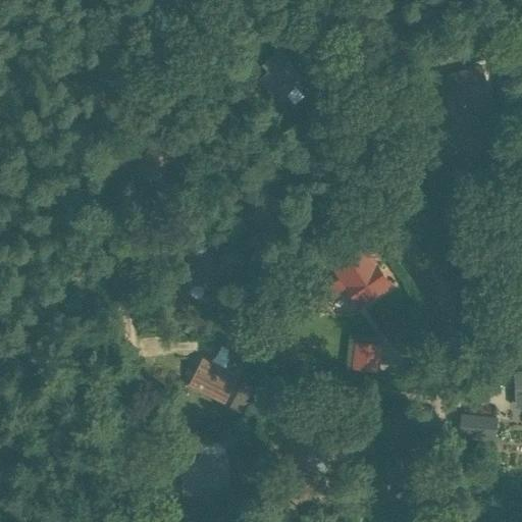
[(268,71),(258,82),(276,102),(297,83),(278,62),(283,58),(277,51),(262,65),(268,71)]
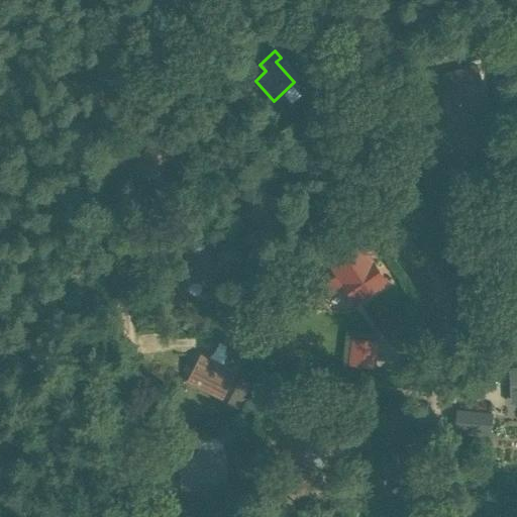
[(450,108),(490,98),(481,65),(458,71),(460,76),(443,81),(450,108)]
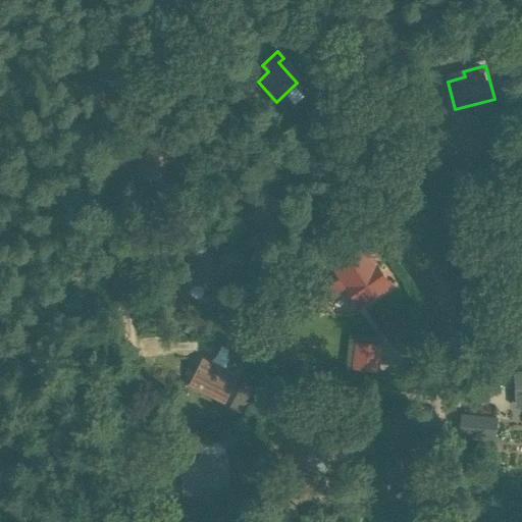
[(149,192),(172,161),(152,145),(128,177),(149,192)]
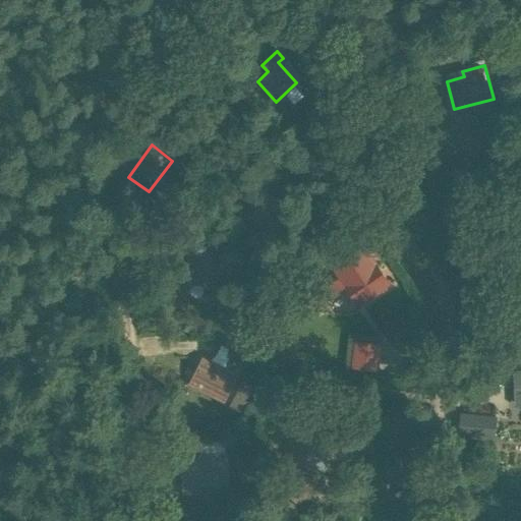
[(189,285),(222,274),(207,231),(167,246),(174,268),(182,265),(189,285)]
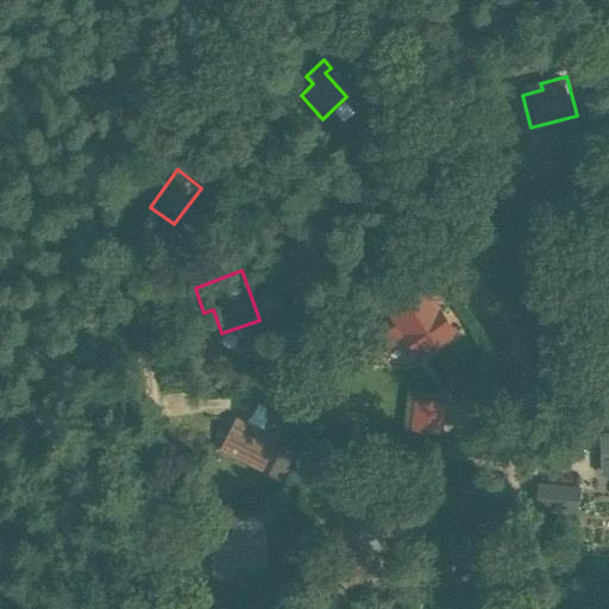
[(355,339),(370,362),(405,339),(419,360),(457,336),(421,282),(384,307),(390,315),(355,339)]
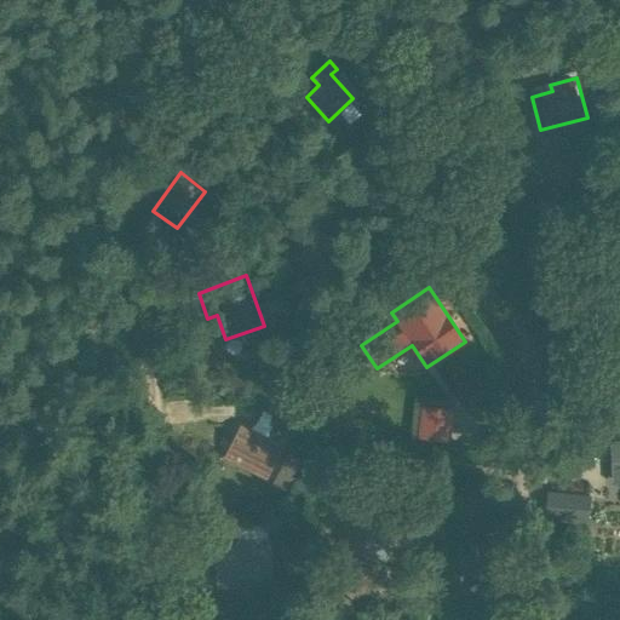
[(497,390),(497,405),(507,405),(509,390),(497,390)]
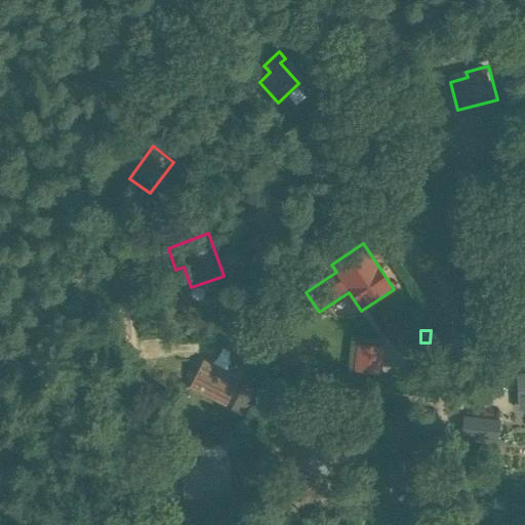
[(357,342),(354,371),(381,375),(385,347),(357,342)]
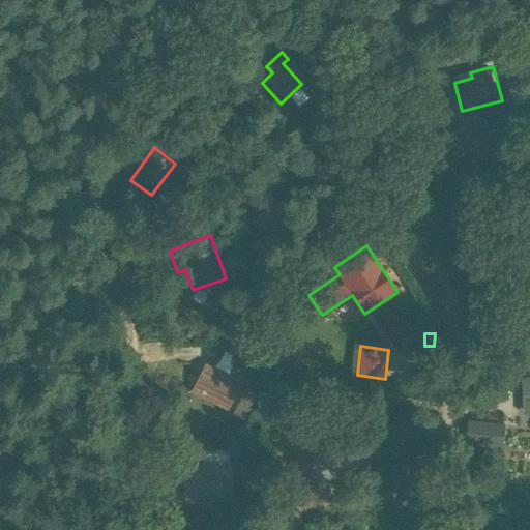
[(243,380),(206,361),(192,391),(228,409),(243,380)]
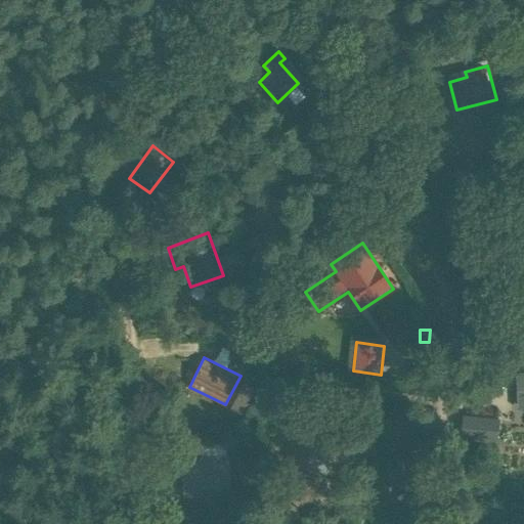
[(246,379),(230,407),(242,412),(256,384),(246,379)]
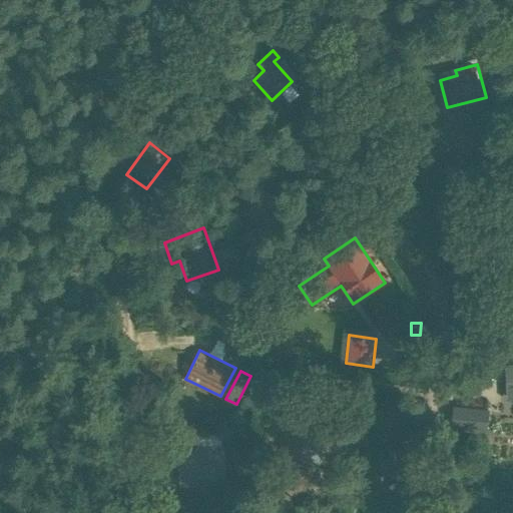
[(312,397),(313,379),(297,377),(295,395),(312,397)]
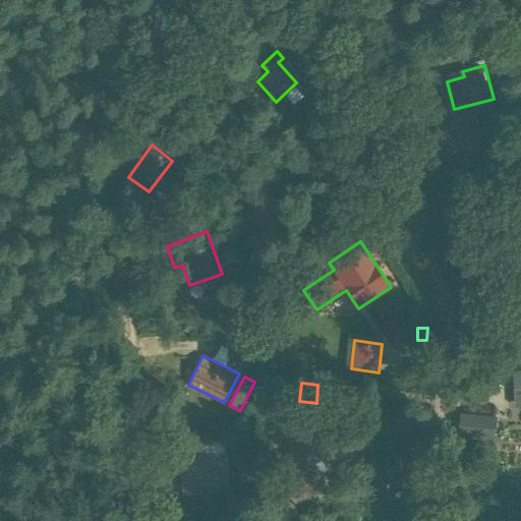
[(292,401),(293,389),(272,388),(271,400),(292,401)]
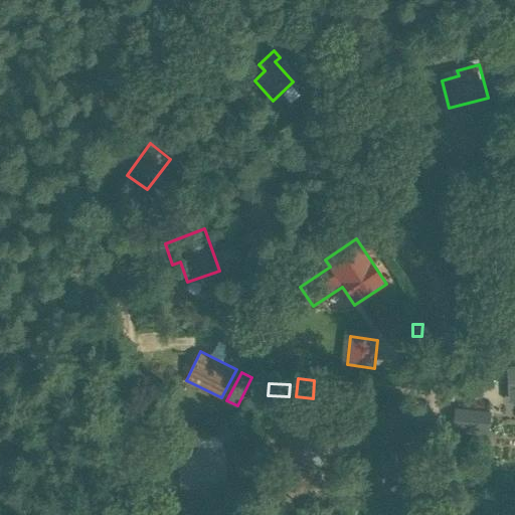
[(411,403),(386,405),(387,431),(412,430),(411,403)]
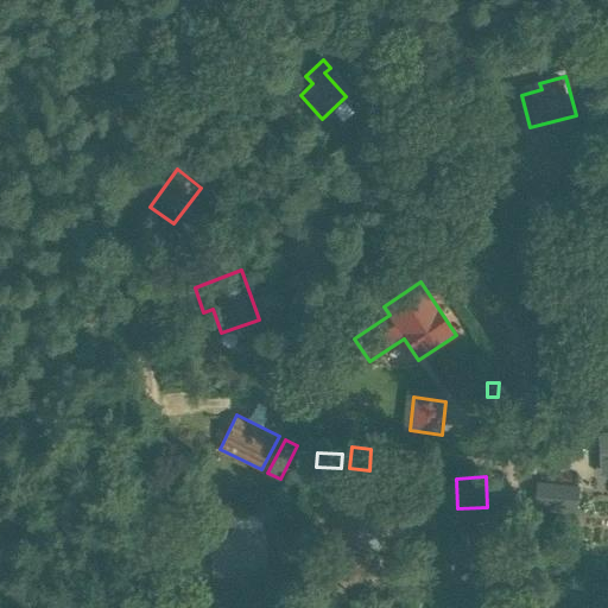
[(536,506),(575,511),(577,487),(538,483),(536,506)]
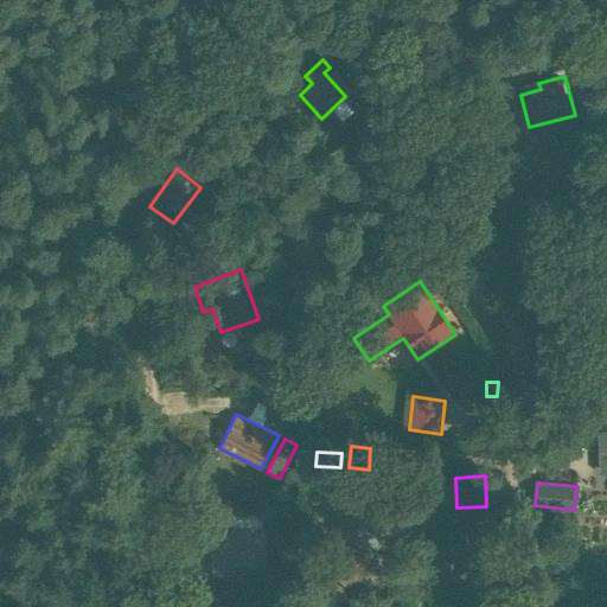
[(385,516),(344,499),(331,534),(372,550),(385,516)]
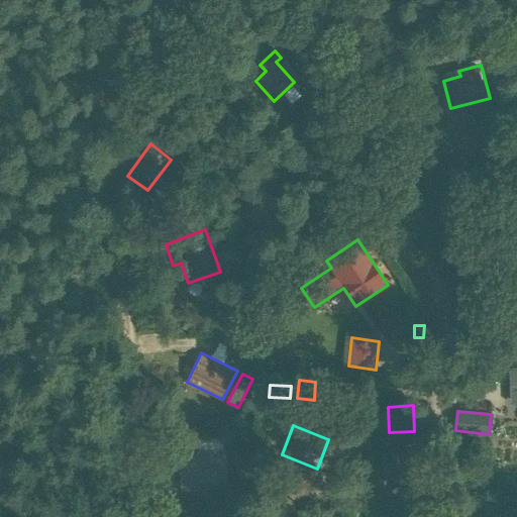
[(180,474),(178,474),(179,478),(181,478),(181,483),(206,481),(207,486),(225,484),(222,448),(208,449),(208,454),(179,456),(180,474)]
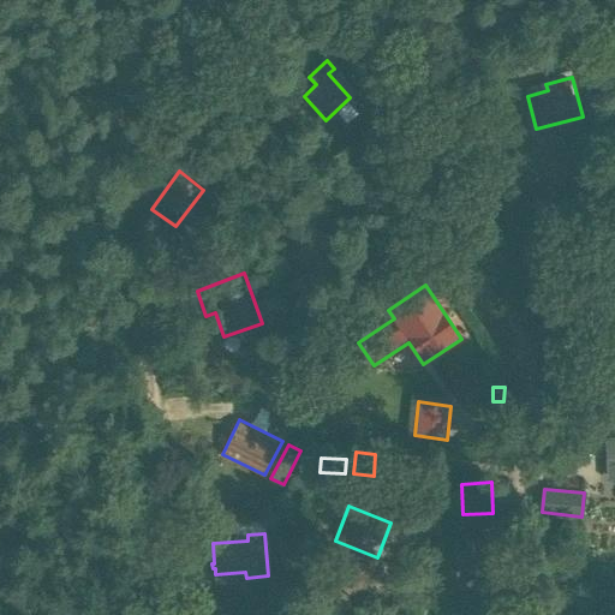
[(491,609),(512,589),(493,568),(499,563),(473,537),(453,557),(476,584),(472,586),(491,609)]
